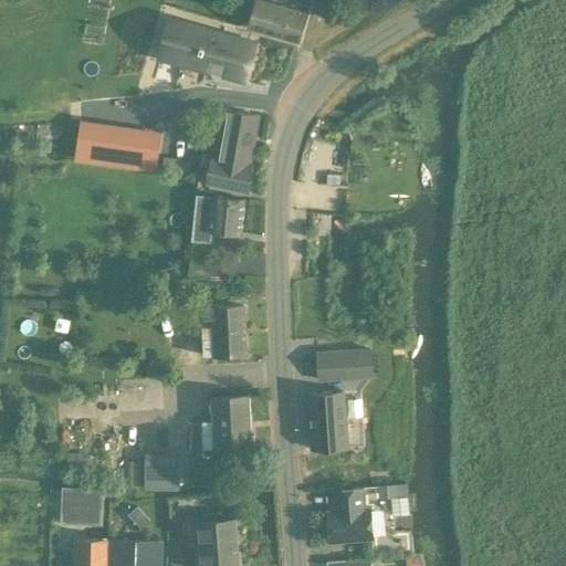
[(254,0),(247,25),(299,41),(311,0),(254,0)]
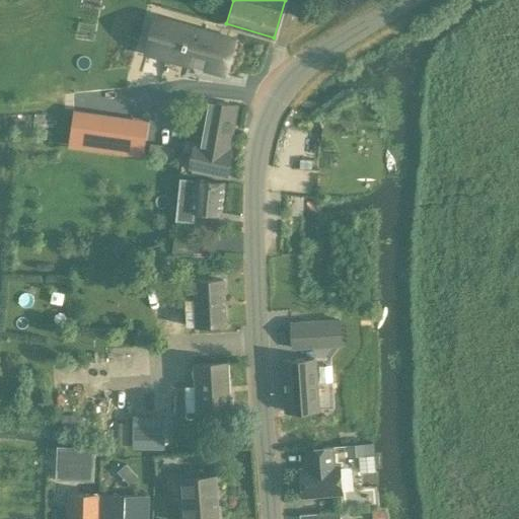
[(157,17),(147,52),(225,74),(235,40),(157,17)]
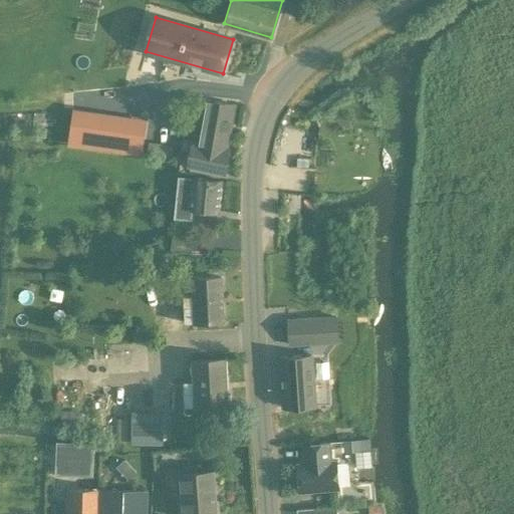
[(192,142),(188,165),(225,173),(229,150),(226,150),(236,101),(208,97),(197,143),(192,142)]
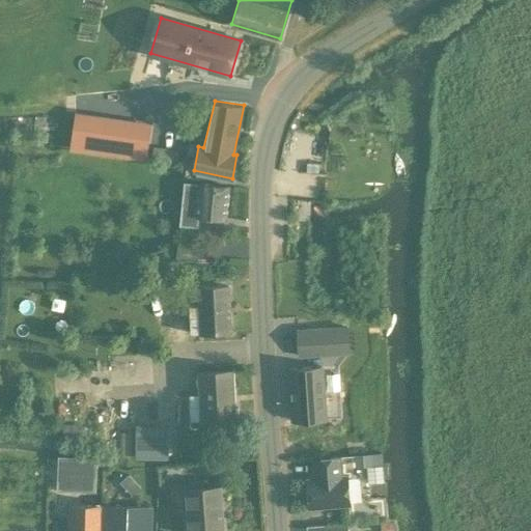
[(145,158),(149,126),(76,115),(72,147),(145,158)]
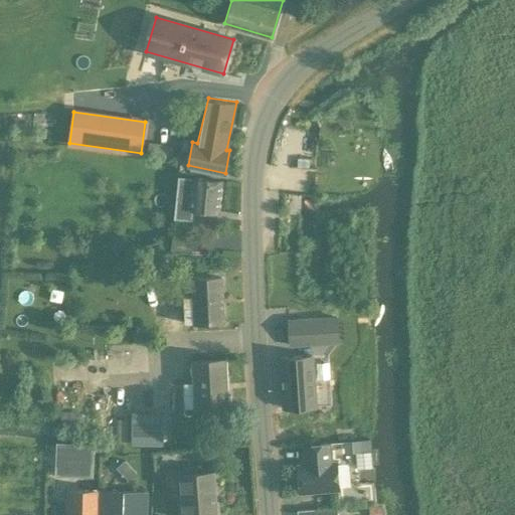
[(169,157),(171,145),(149,142),(147,154),(169,157)]
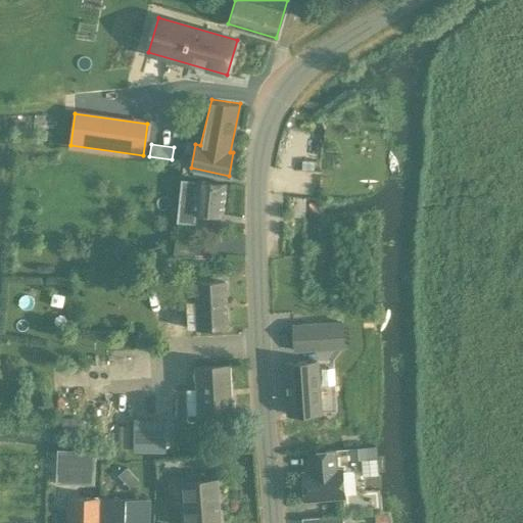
[(181,180),(177,221),(194,223),(195,212),(221,215),(224,184),(181,180)]
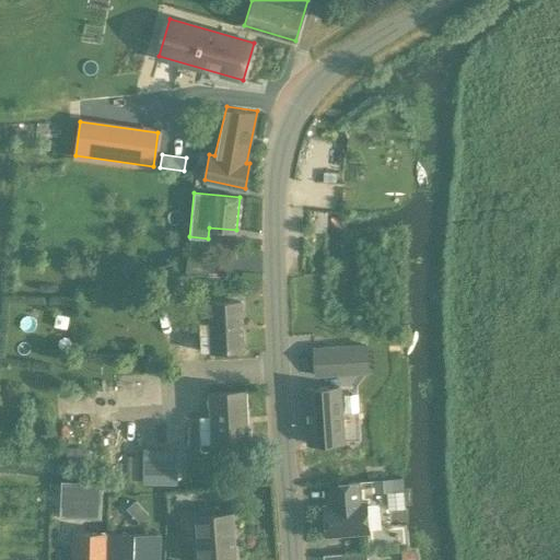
[(189,255),(188,273),(206,276),(207,257),(189,255)]
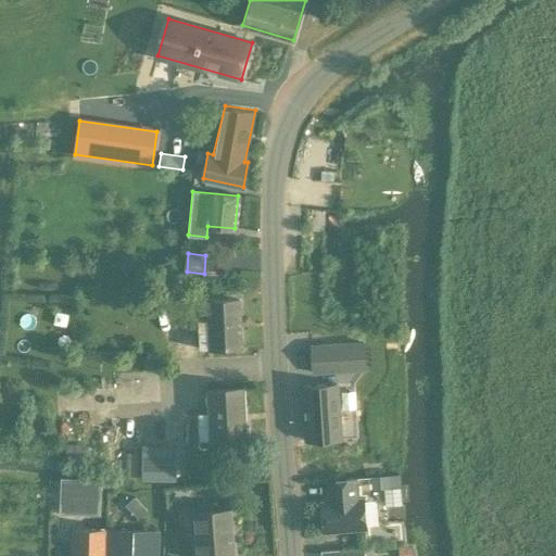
[(211,348),(241,346),(239,299),(209,301),(210,331),(199,332),(199,349),(211,348)]
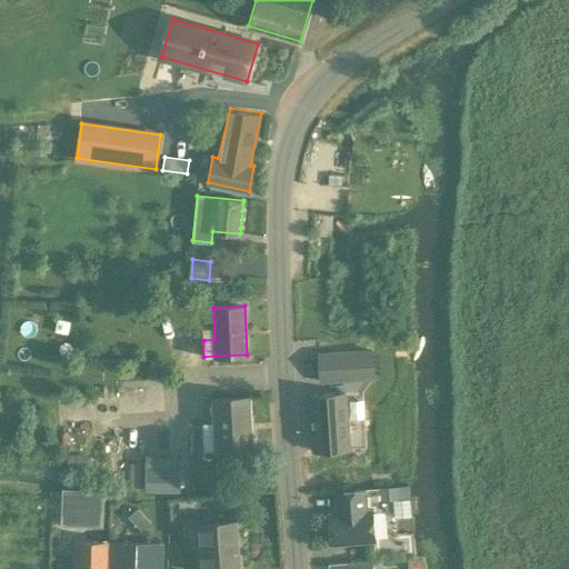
[(320,381),(375,379),(373,350),(318,352),(320,381)]
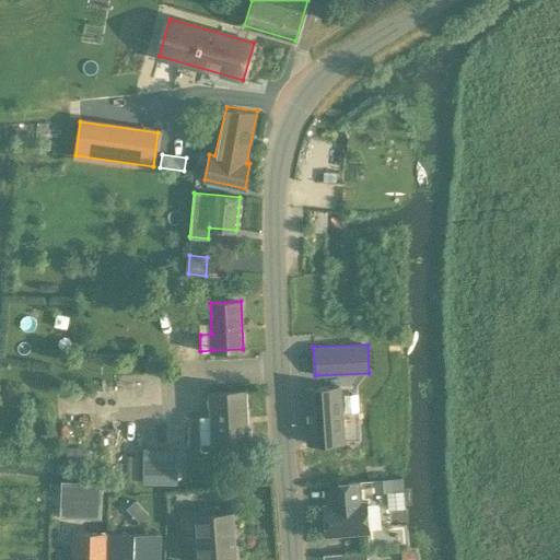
[(341,387),(306,389),(310,444),(345,442),(341,387)]
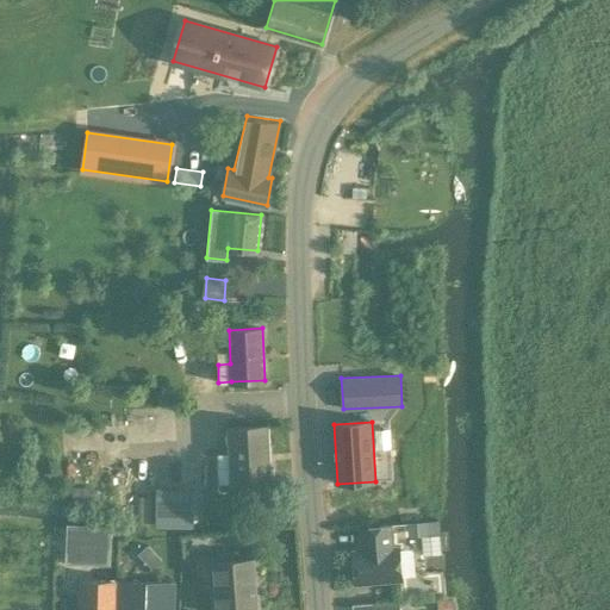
[(267,425),(229,427),(231,485),(271,484),(267,425)]
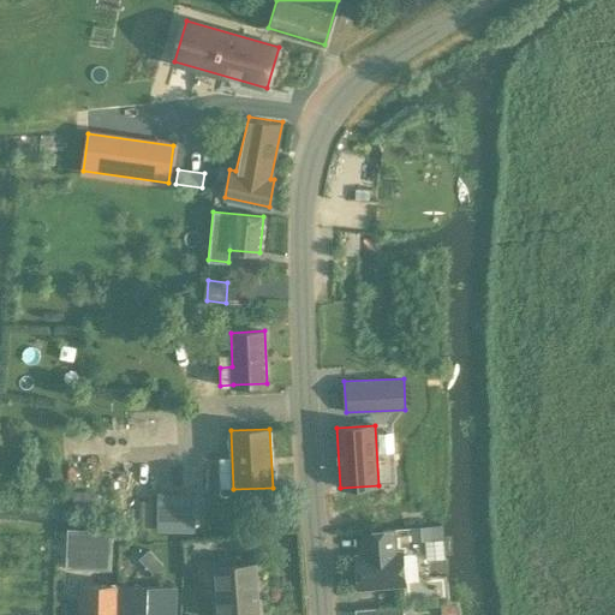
[(156,531),(195,531),(196,494),(157,493),(156,531)]
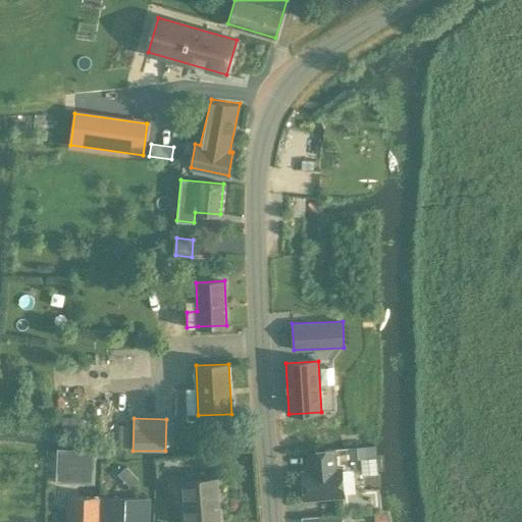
[(350,457),(354,457),(375,455),(374,445),(353,447),(349,447),(350,457)]
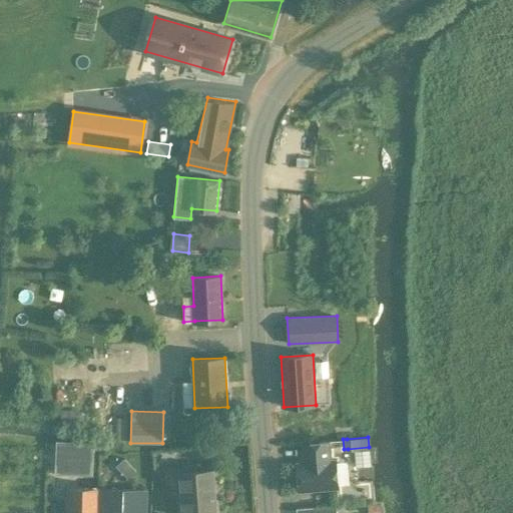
[(94,442),(84,441),(56,440),(56,441),(54,474),(65,474),(68,469),(93,470),(94,442)]
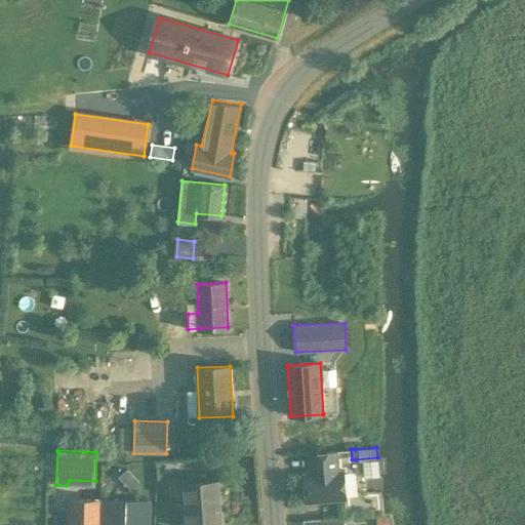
[(312,474),(305,474),(307,503),(347,500),(345,472),(339,472),(337,452),(311,453),(312,474)]
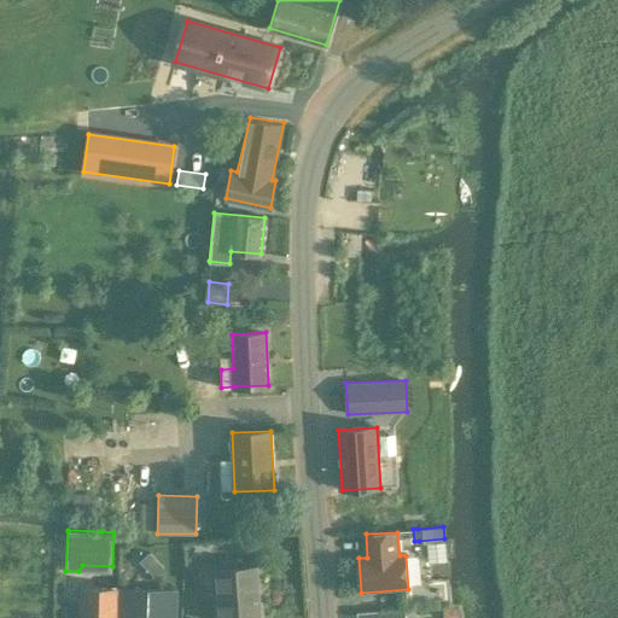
[(281,547),(293,546),(292,536),(281,537),(281,547)]
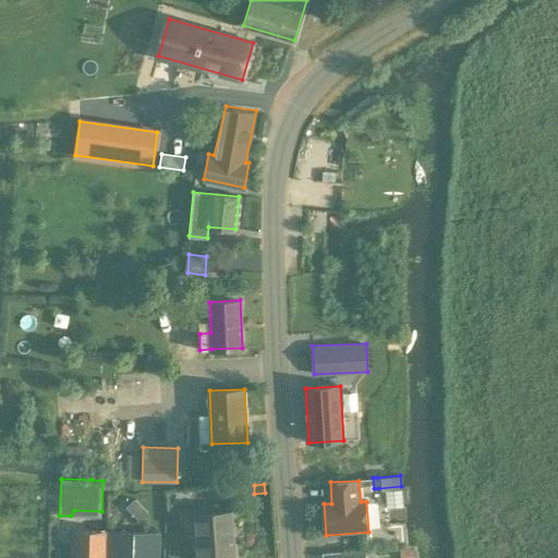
[(198,557),(233,557),(231,511),(196,513),(198,557)]
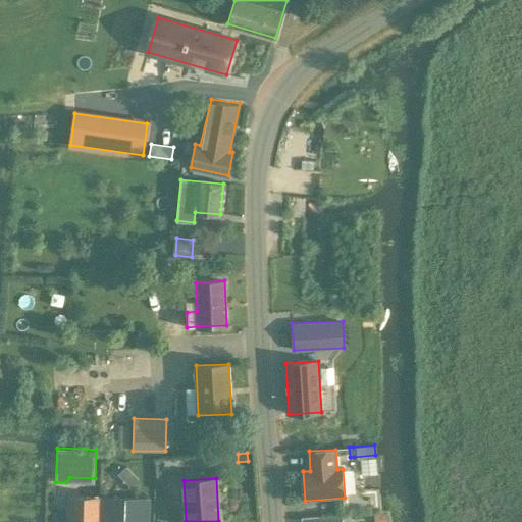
[(107,521),(108,497),(67,496),(66,521),(107,521)]
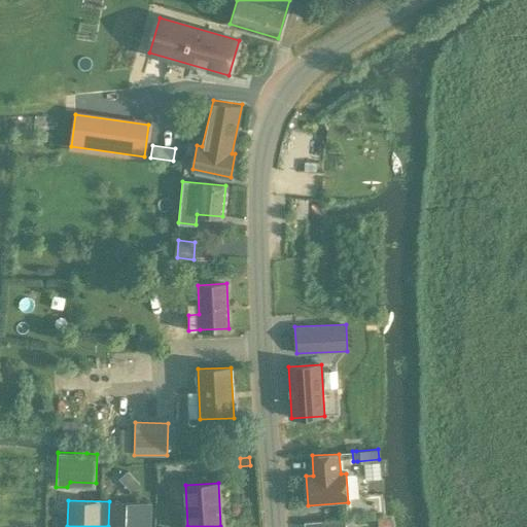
[(149,526),(150,502),(109,501),(108,526),(149,526)]
